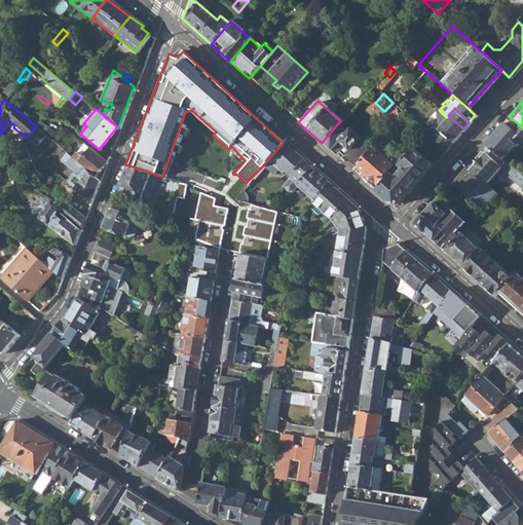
[(428,137),(443,150),(463,128),(448,115),(446,117),(441,112),(439,110),(438,109),(435,112),(436,117),(423,132),(426,135),(428,137)]
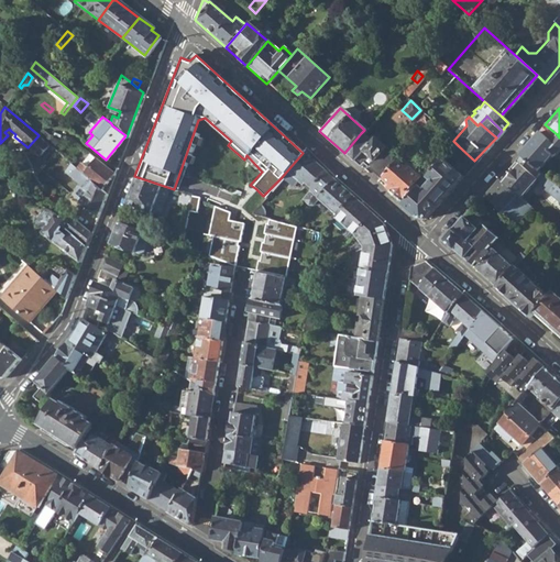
[(539,131),(550,142),(557,134),(545,124),(539,131)]
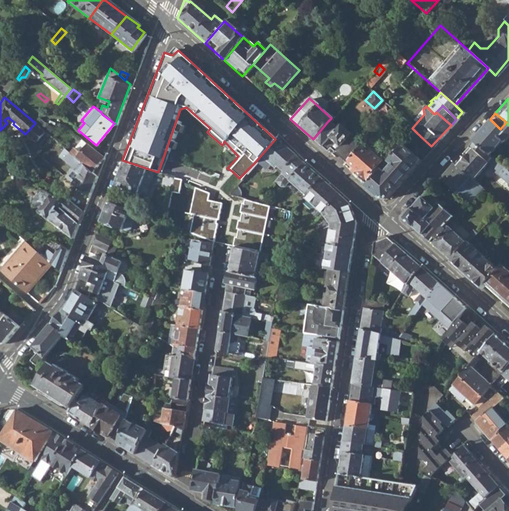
[(37,116),(33,121),(35,123),(41,128),(44,123),(37,116)]
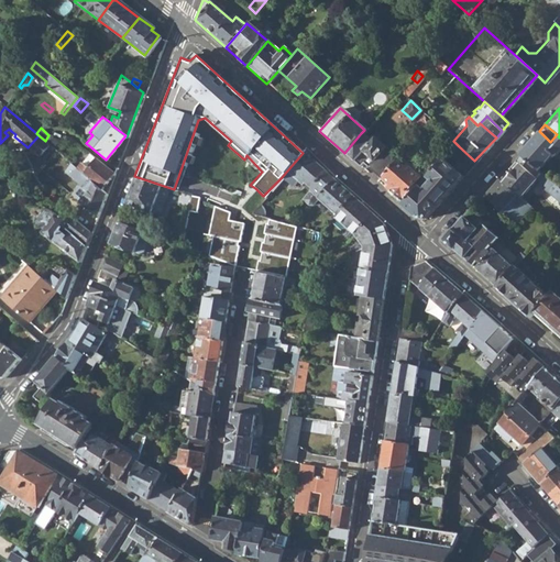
[(552,156),(559,147),(559,138),(557,134),(550,142),(539,131),(518,153),(537,169),(550,154),(552,156)]
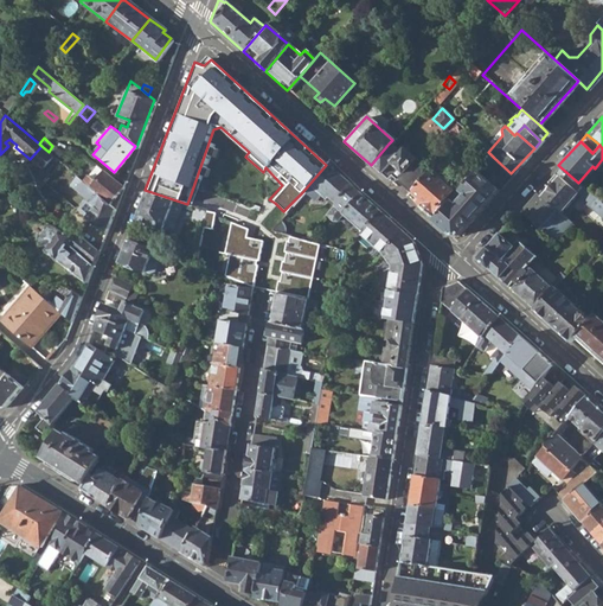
[(389,174),(408,191),(427,171),(401,148),(397,152),(389,144),(371,165),(385,178),(389,174)]
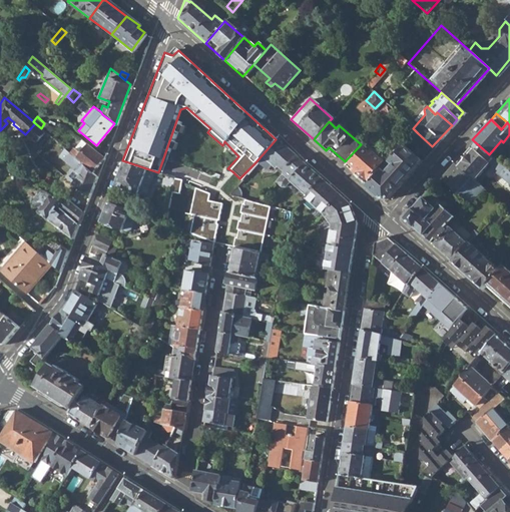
[(414,147),(424,155),(432,146),(418,133),(416,131),(407,141),(414,147)]
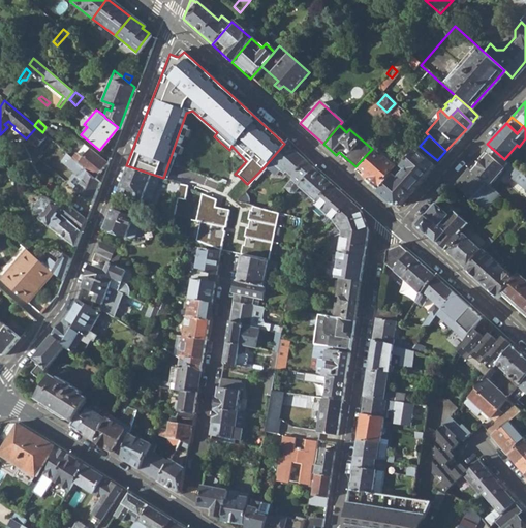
[(76,162),(93,177),(105,162),(82,143),(70,157),(76,162)]
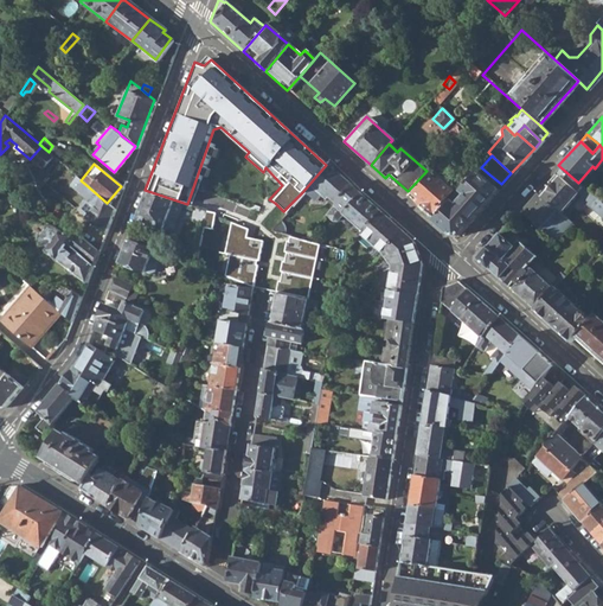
[(326,165),(302,192),(310,201),(316,193),(322,198),(325,196),(332,203),(348,185),(326,165)]
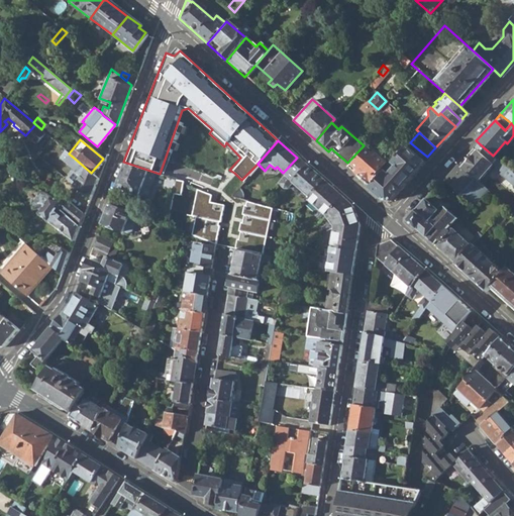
[(493,156),(476,140),(471,146),(475,149),(491,164),(500,172),(498,173),(513,187),(513,186),(513,174),(513,173),(493,156)]
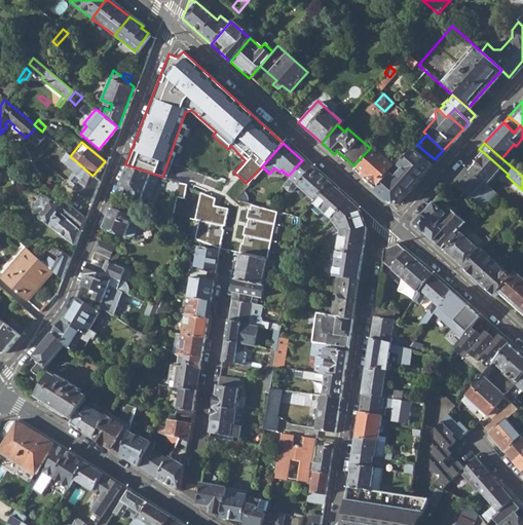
[(361,178),(375,191),(387,177),(382,173),(391,162),(372,146),(370,148),(353,165),(364,175),(361,178)]
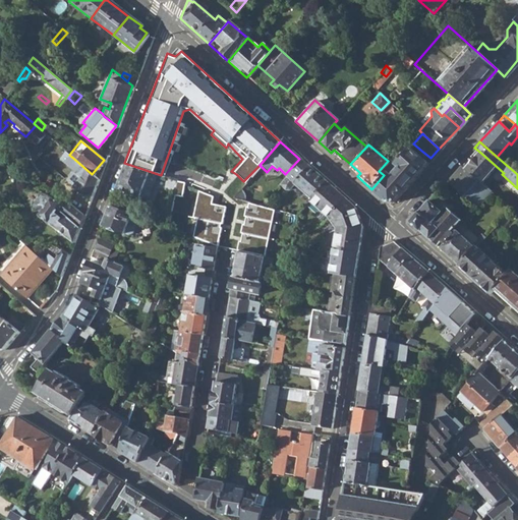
[(55,155),(74,172),(80,177),(73,186),(89,199),(97,179),(92,174),(75,160),(69,155),(61,148),(55,155)]
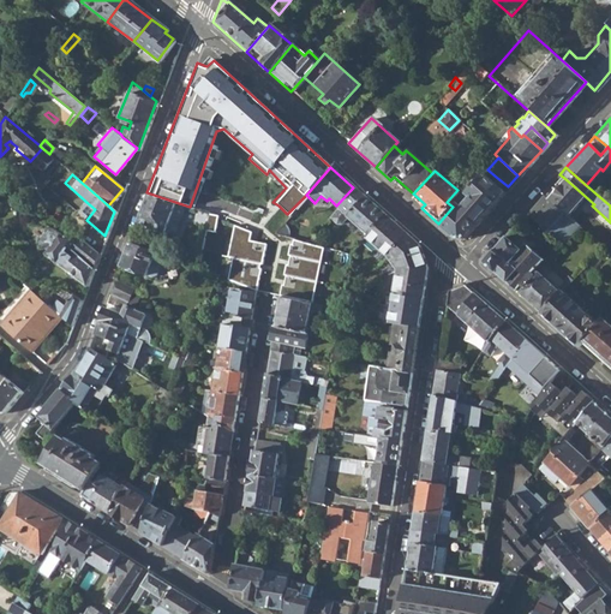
[(438,224),(455,238),(462,238),(508,186),(496,177),(490,183),(481,176),(465,194),(471,198),(461,209),(455,204),(453,207),(438,224)]
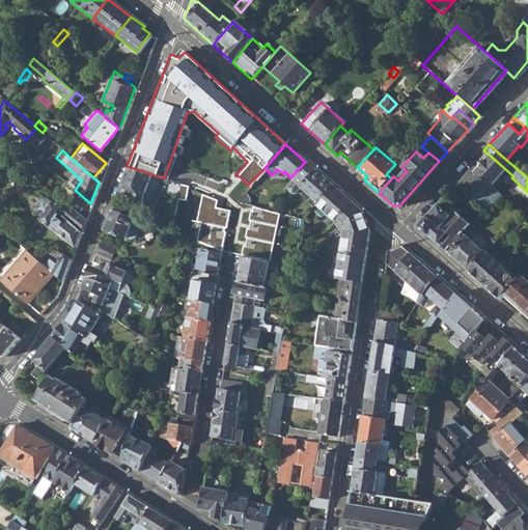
[(468,168),(453,185),(468,197),(484,212),(500,195),(489,186),(504,168),(488,154),(472,171),(468,168)]
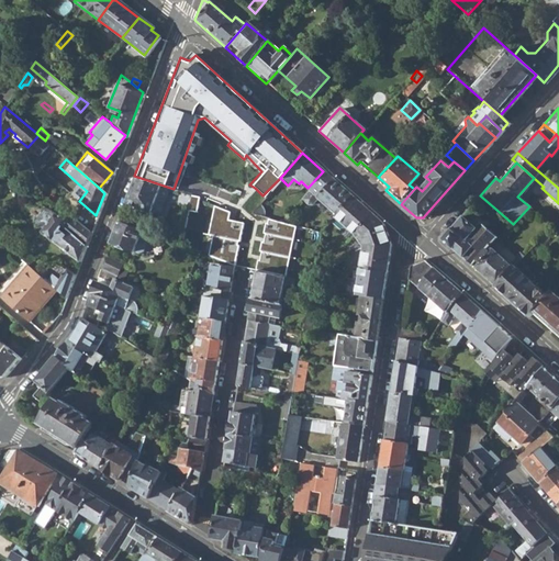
[(306,190),(333,214),(350,195),(323,171),(308,188),(306,190)]
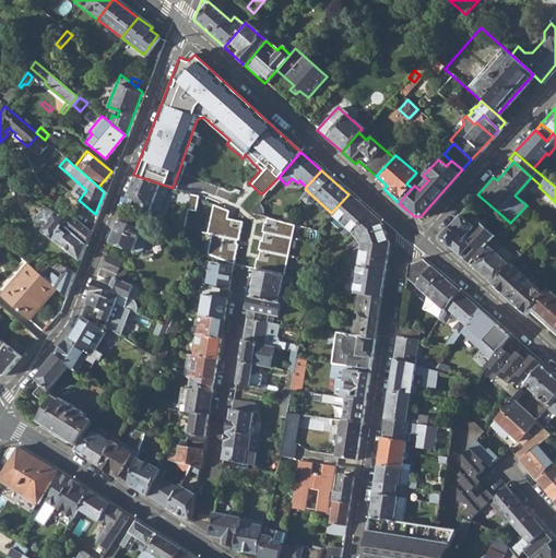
[(149,210),(160,183),(139,178),(133,176),(123,201),(149,210)]
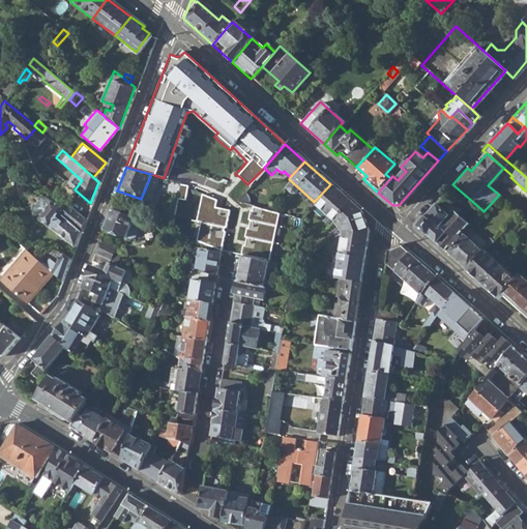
[(68,184),(75,189),(82,180),(76,175),(68,184)]
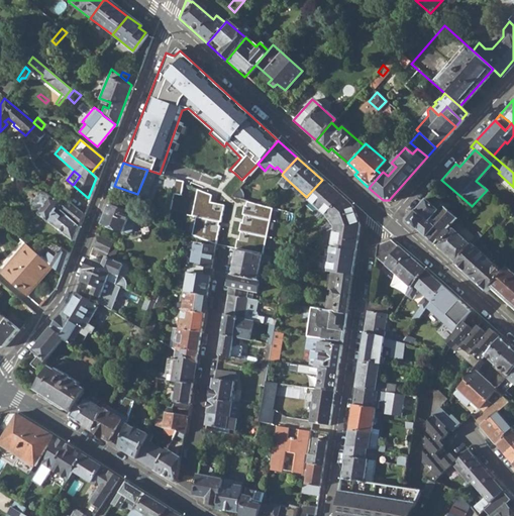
[(241,180),(234,173),(217,191),(231,203),(244,199),(239,198),(230,195),(236,187),(241,180)]
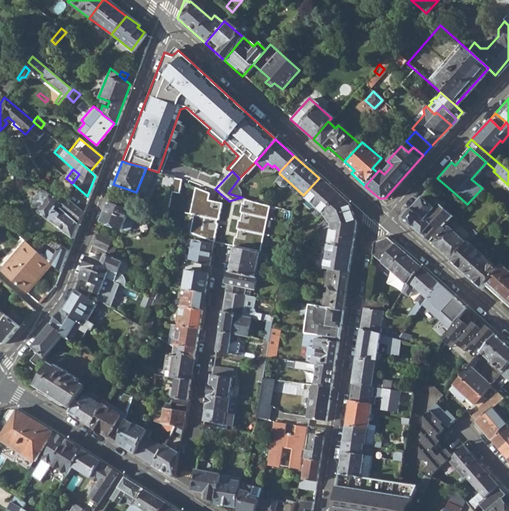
[(334,271),(347,273),(355,222),(347,203),(319,178),(303,195),(301,197),(320,213),(327,227),(320,269),(334,271)]
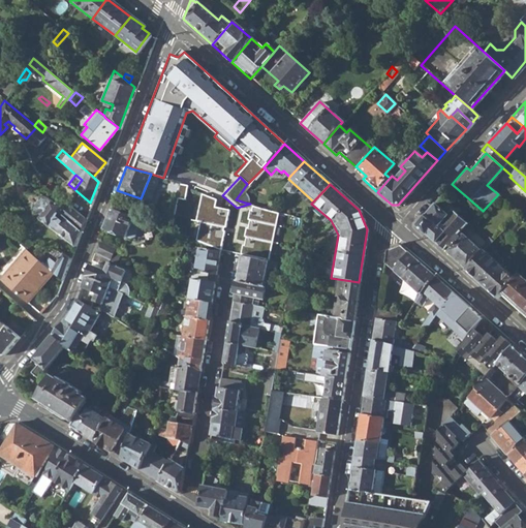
[(236,199),(245,203),(245,200),(245,195),(242,191),(236,199)]
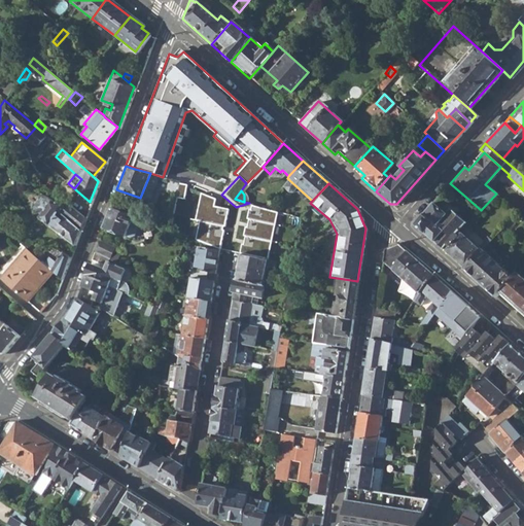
[(194,195),(177,194),(175,218),(191,219),(194,195)]
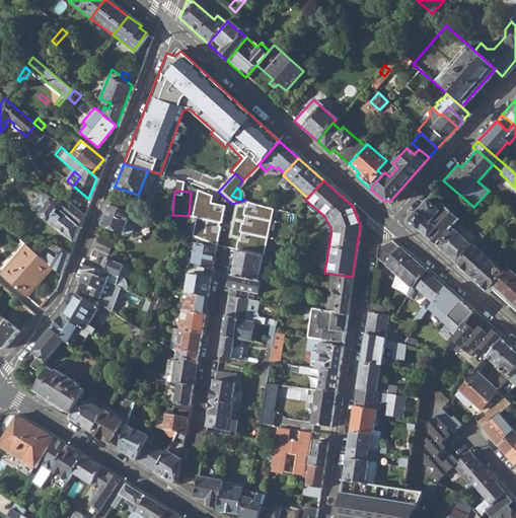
[(37,215),(72,241),(82,214),(71,205),(50,199),(37,215)]
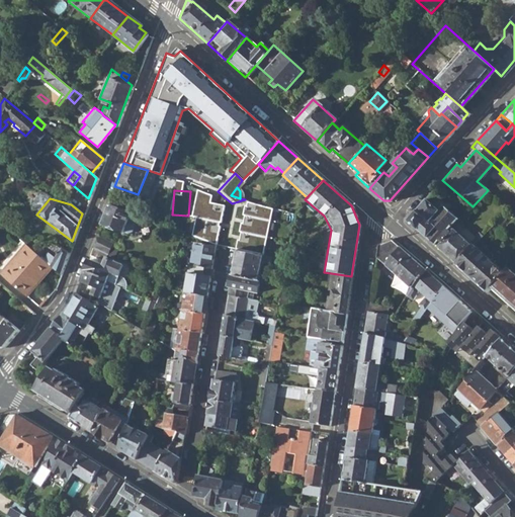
[(260,255),(270,207),(245,199),(232,203),(225,237),(235,240),(233,249),(258,254),(260,255)]
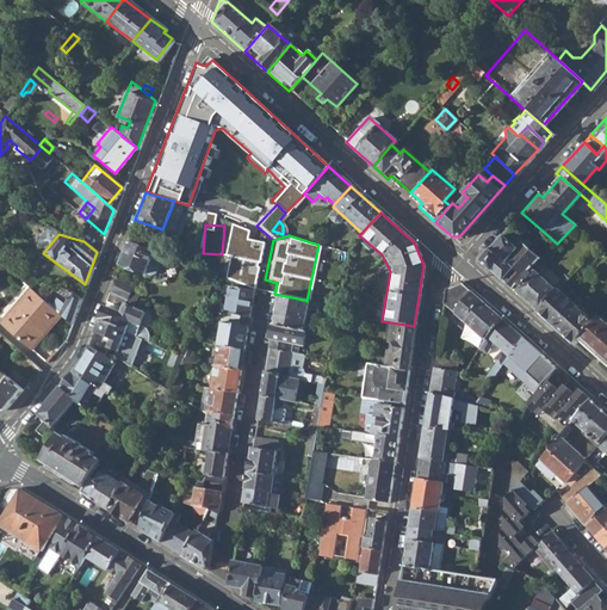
[(501,235),(478,260),(511,289),(515,283),(527,271),(538,258),(520,241),(515,247),(501,235)]
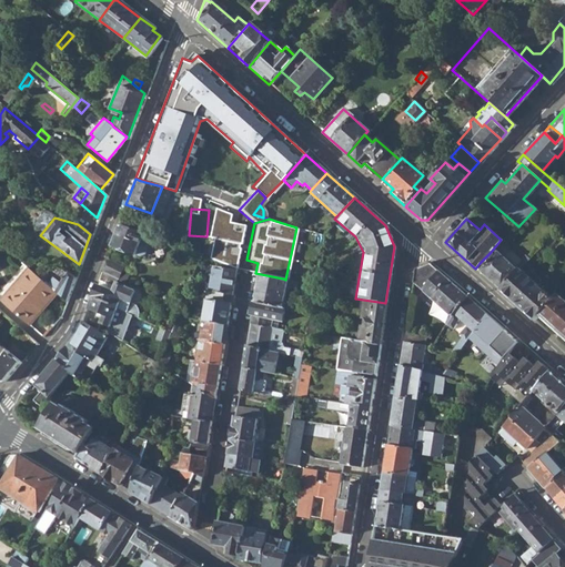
[(110,245),(133,254),(140,239),(144,240),(147,234),(118,223),(110,245)]
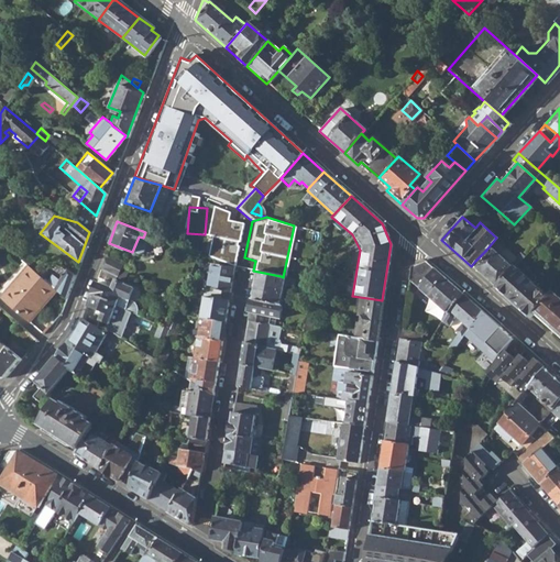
[(145,243),(143,238),(139,237),(132,252),(136,253),(142,252),(145,243)]
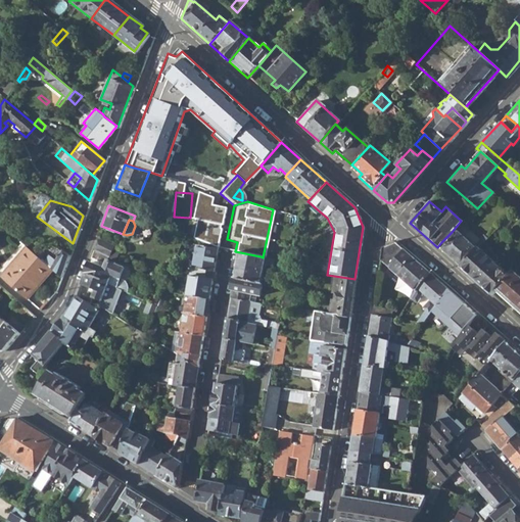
[(440,249),(460,267),(477,246),(485,237),(481,234),(472,243),(458,231),(455,234),(444,245),(440,249)]
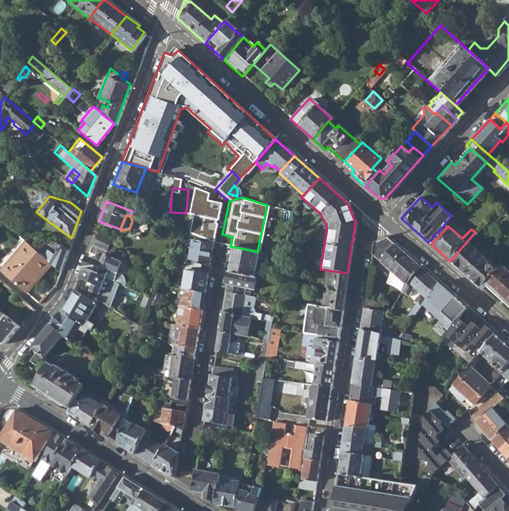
[(435,240),(445,229),(442,227),(432,237),(435,240)]
